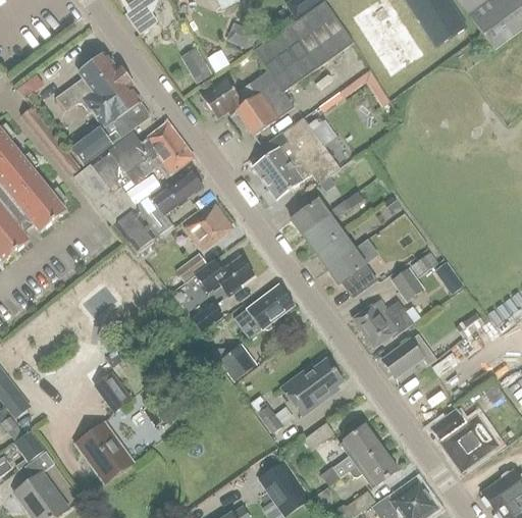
[(283,91),(325,62),(355,42),(326,0),(255,50),(268,70),(237,93),(227,79),(202,96),(203,98),(202,101),(206,108),(209,107),(216,115),(227,108),(231,114),(237,110),(253,135),(294,106),(283,91)]
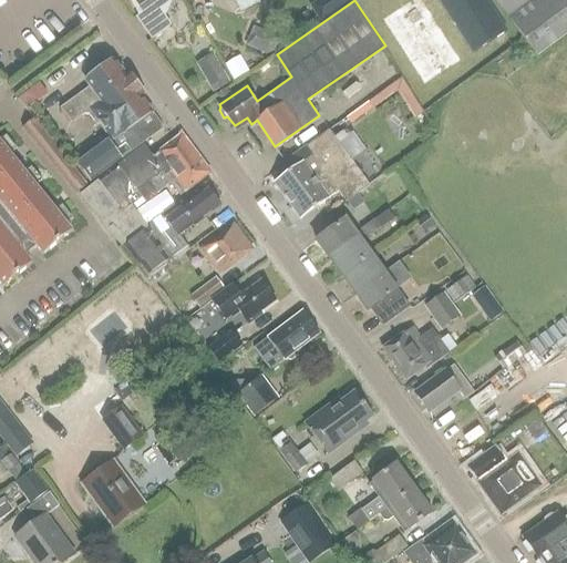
[(330,0),(337,9),(349,0),(330,0)]
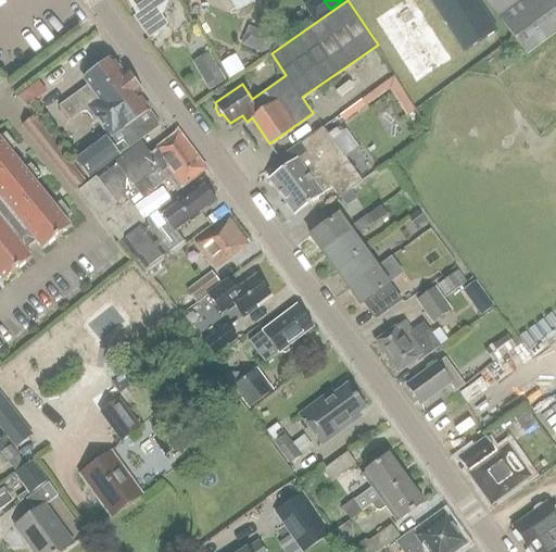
[(450,57),(416,0),(390,0),(373,11),(412,78),(450,57)]
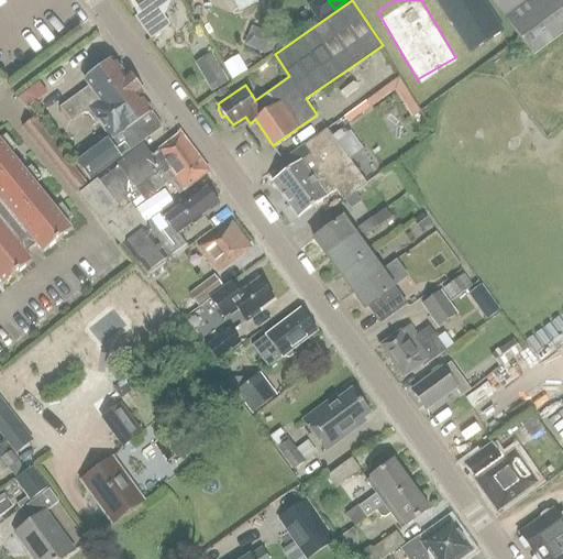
[(438,0),(468,48),(503,26),(485,0),(438,0)]
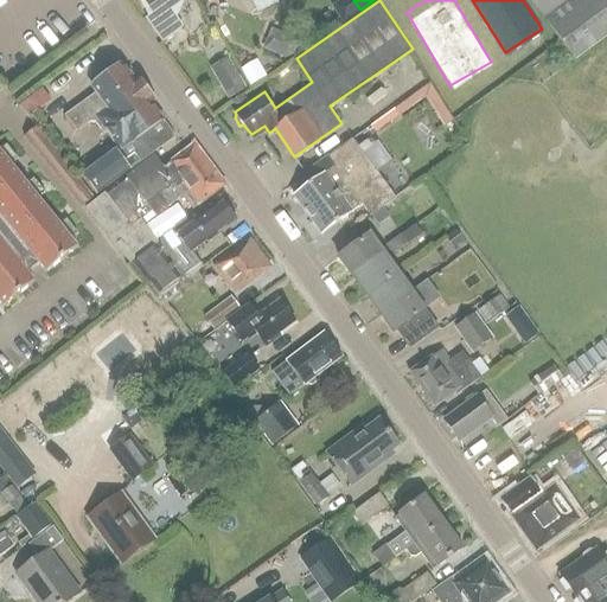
[(532,0),(561,39),(574,56),(606,31),(606,0),(532,0)]
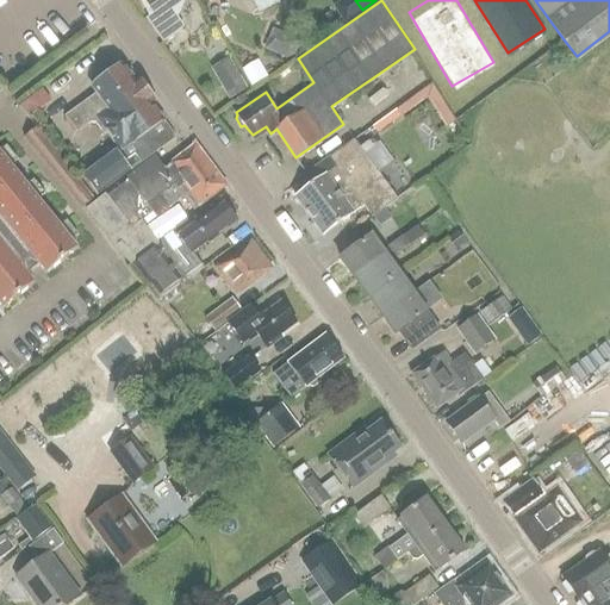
[(182,22),(168,1),(149,14),(163,36),(182,22)]
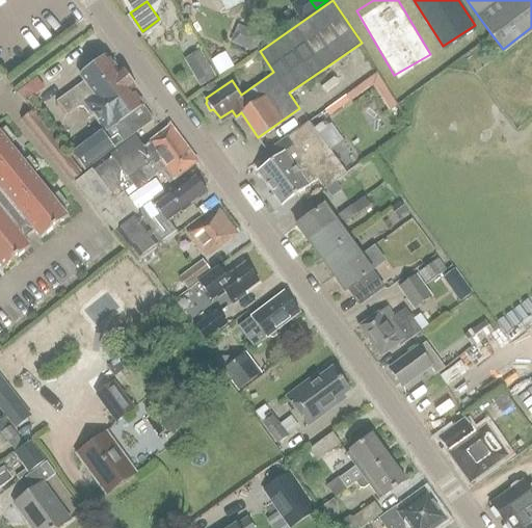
[(243,45),(249,47),(257,45),(260,36),(257,30),(250,27),(243,45)]
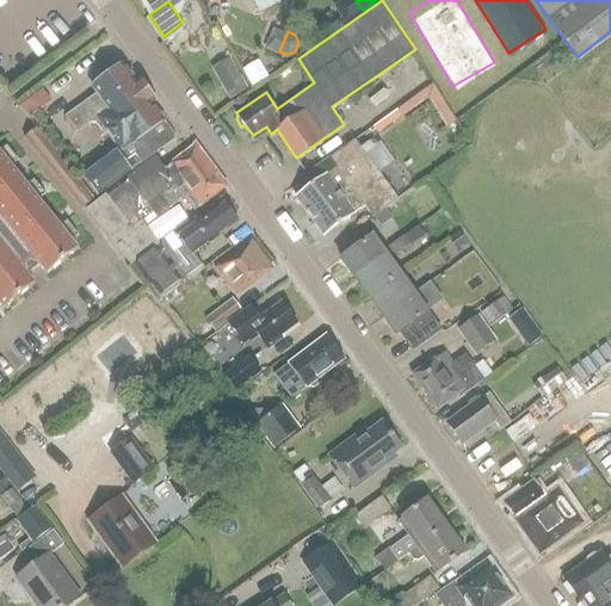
[(210,62),(228,93),(246,84),(227,51),(210,62)]
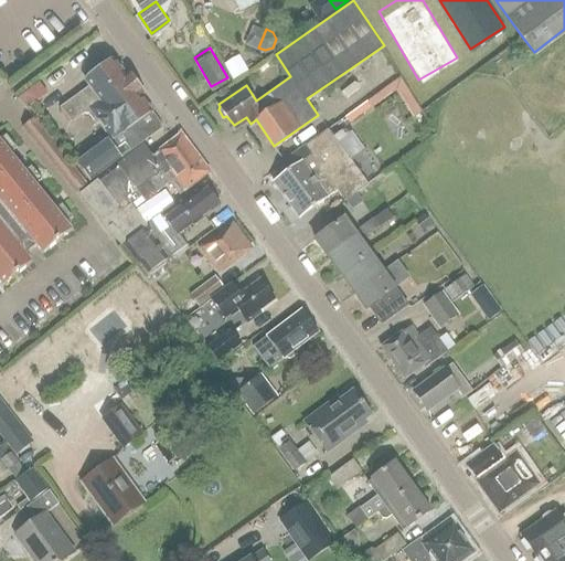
[(78,160),(92,178),(164,124),(141,93),(146,91),(129,69),(126,71),(115,56),(97,70),(94,69),(88,73),(87,76),(86,77),(91,83),(62,104),(73,119),(85,109),(93,108),(99,117),(103,115),(117,135),(112,138),(110,137),(78,160)]
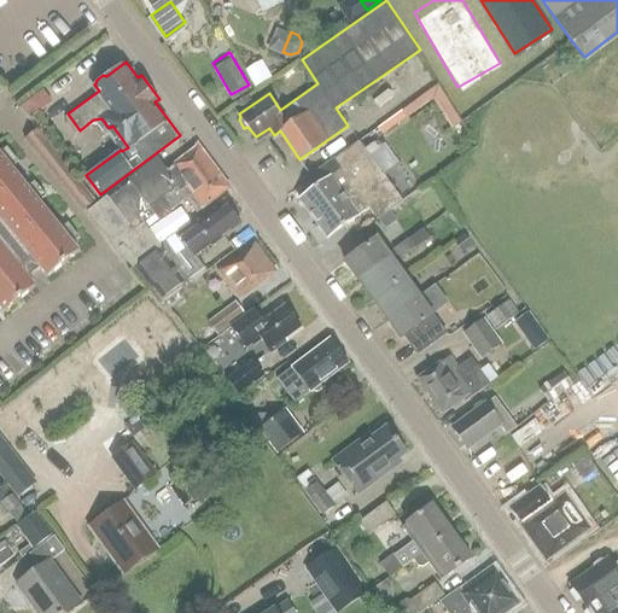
[(42,87),(19,104),(28,116),(51,99),(42,87)]
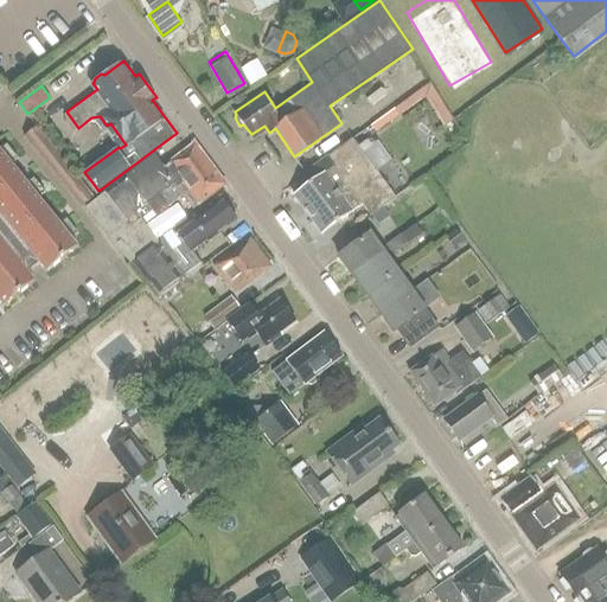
[(353,136),(328,154),(315,164),(323,173),(294,194),(321,231),(363,202),(370,212),(395,194),(353,136)]
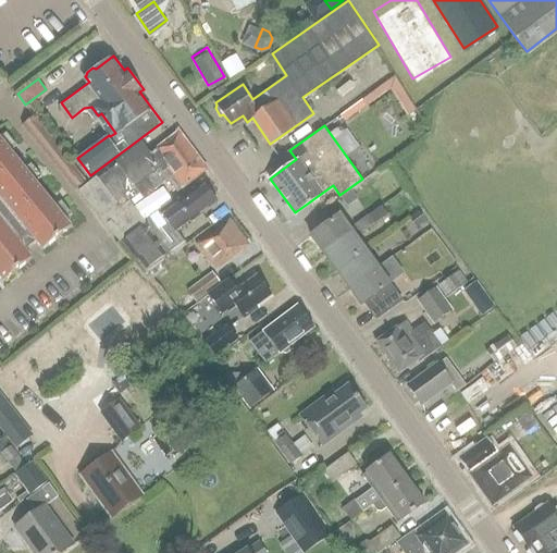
[(79,188),(102,221),(119,238),(145,219),(131,199),(141,192),(145,196),(155,188),(169,176),(177,188),(206,167),(178,130),(150,150),(144,140),(118,160),(120,162),(99,177),(98,175),(79,188)]
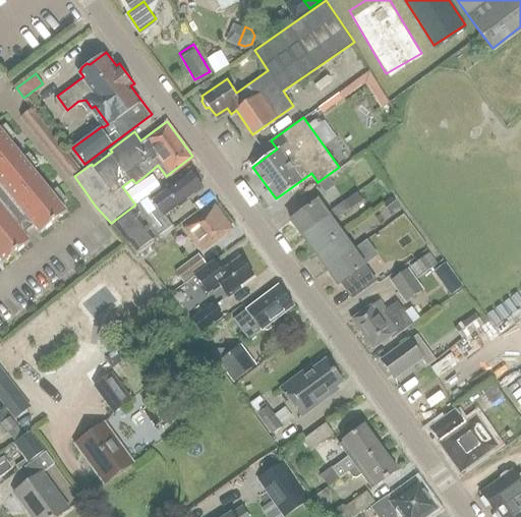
[(0,192),(29,228),(34,224),(40,231),(66,210),(0,127),(0,192)]
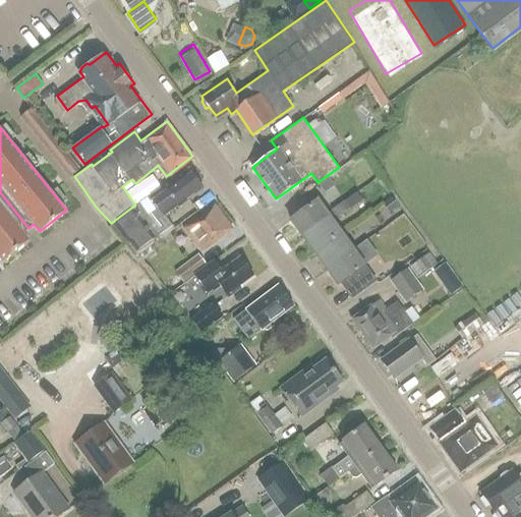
[(150,194),(135,205),(145,217),(159,207),(165,215),(178,206),(203,187),(190,170),(167,187),(166,186),(151,196),(150,194)]
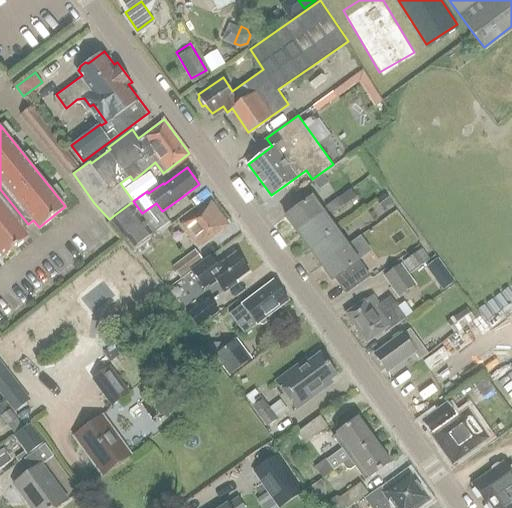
[(350,187),(339,194),(344,202),(355,194),(350,187)]
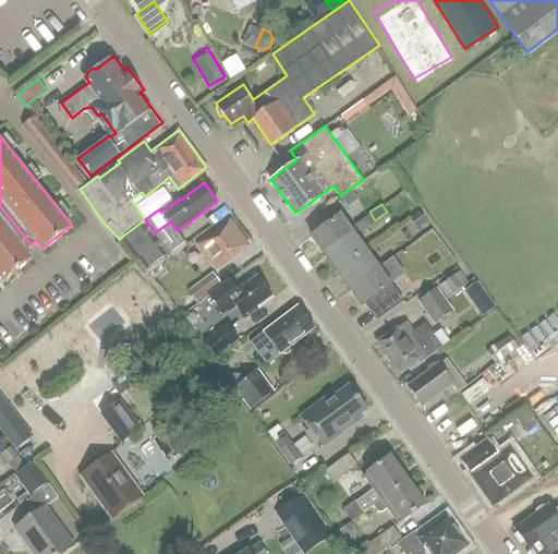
[(31,244),(0,206),(0,276),(2,279),(31,256),(25,249),(31,244)]
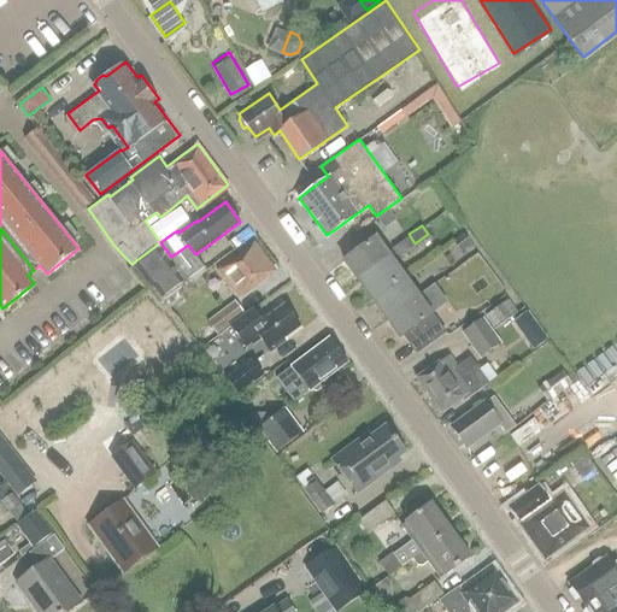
[(470,240),(463,230),(452,237),(459,248),(470,240)]
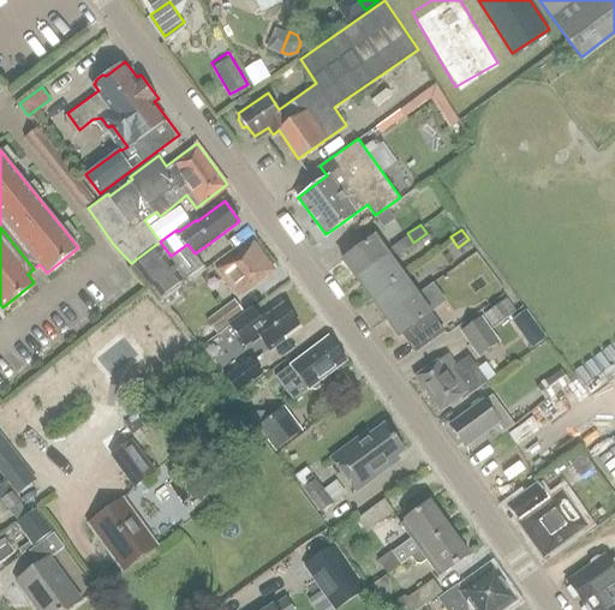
[(344,257),(358,276),(389,253),(375,233),(344,257)]
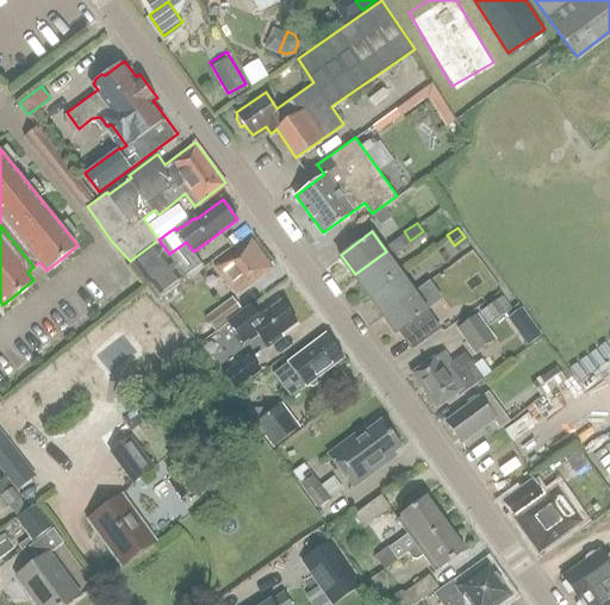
[(396,250),(410,241),(404,231),(390,242),(396,250)]
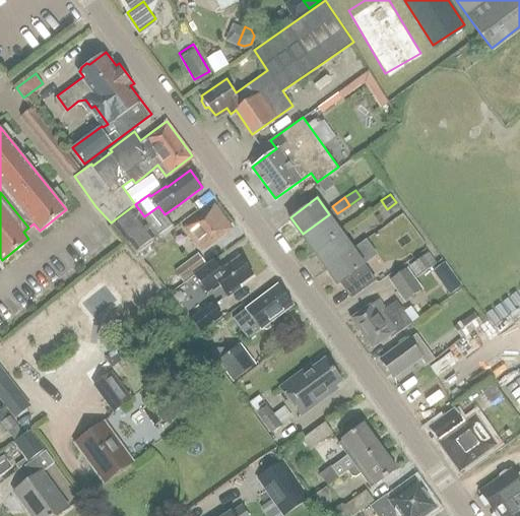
[(215,203),(184,227),(201,250),(232,227),(215,203)]
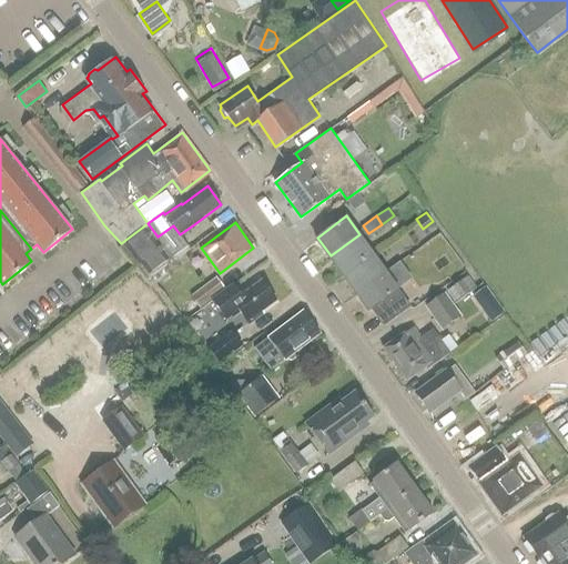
[(135,262),(140,259),(151,274),(173,258),(148,223),(121,243),(135,262)]
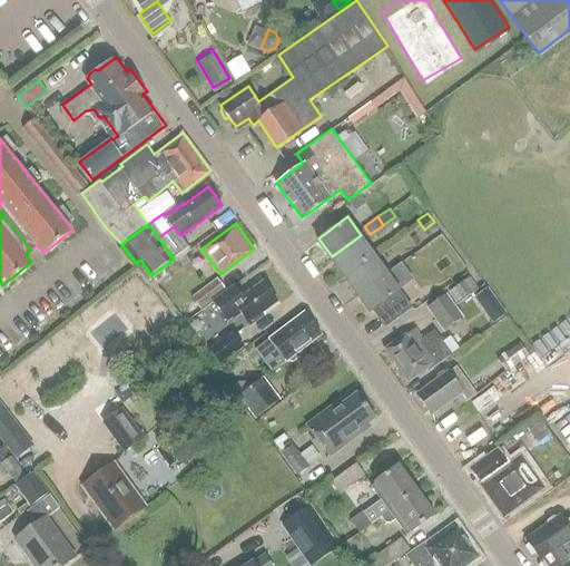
[(332,256),(344,274),(374,253),(361,235),(332,256)]
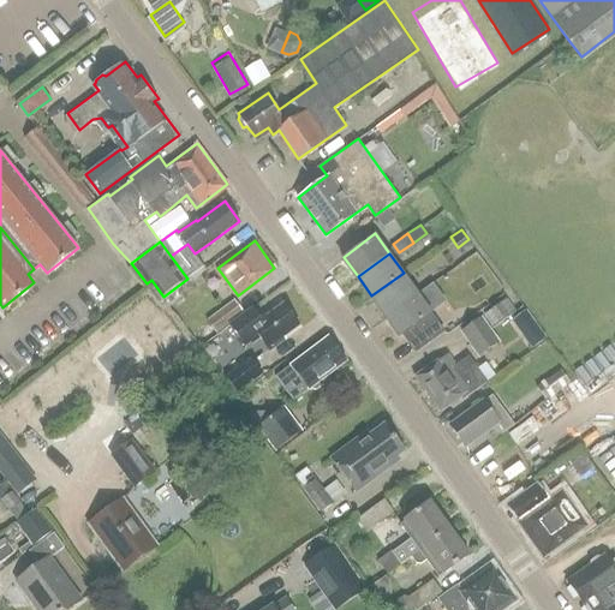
[(371,295),(389,320),(421,297),(404,273),(371,295)]
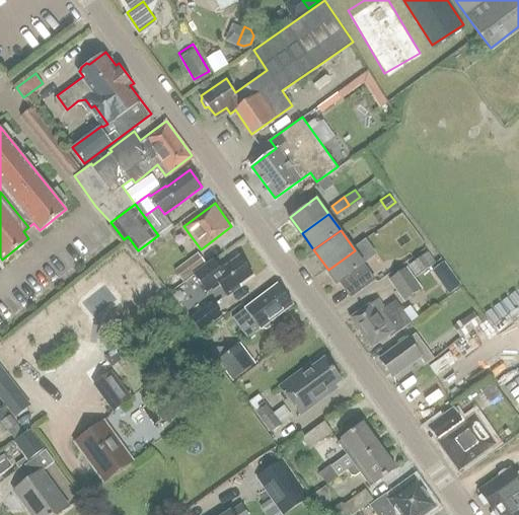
[(434,260),(427,249),(408,264),(415,273),(434,260)]
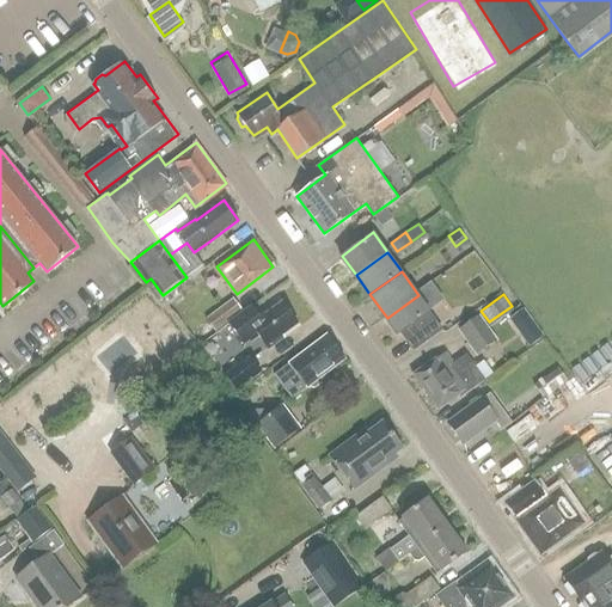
[(418,295),(387,318),(397,331),(402,329),(414,347),(442,327),(418,295)]
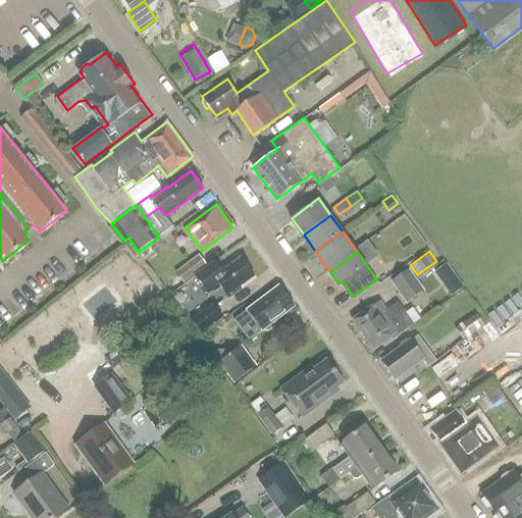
[(206,262),(199,253),(176,270),(184,279),(206,262)]
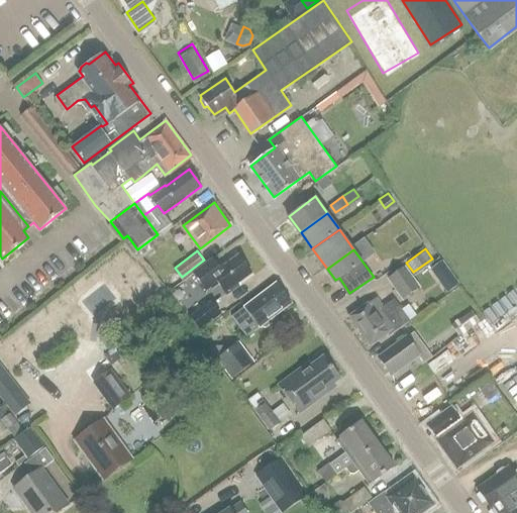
[(212,255),(193,269),(206,287),(217,279),(226,292),(240,282),(238,280),(250,271),(237,253),(219,267),(212,255)]
